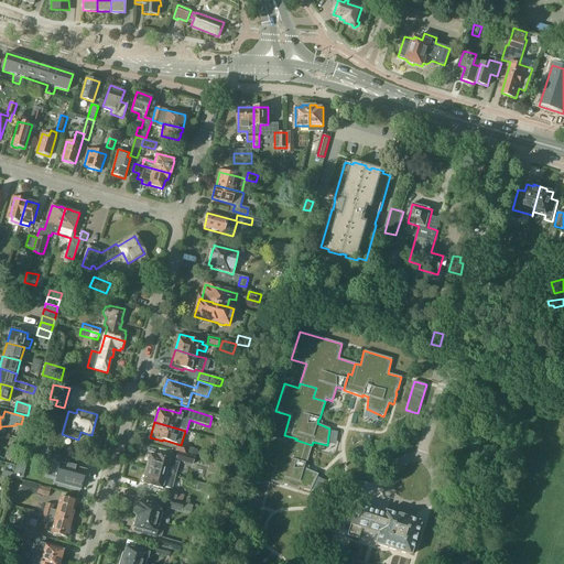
[(318,475),(311,472),(303,468),(305,463),(306,464),(312,445),(295,440),(296,438),(284,435),(283,441),(269,436),(260,464),(274,468),(271,481),(282,486),(283,484),(286,486),(286,487),(299,490),(299,488),(310,491),(318,475)]
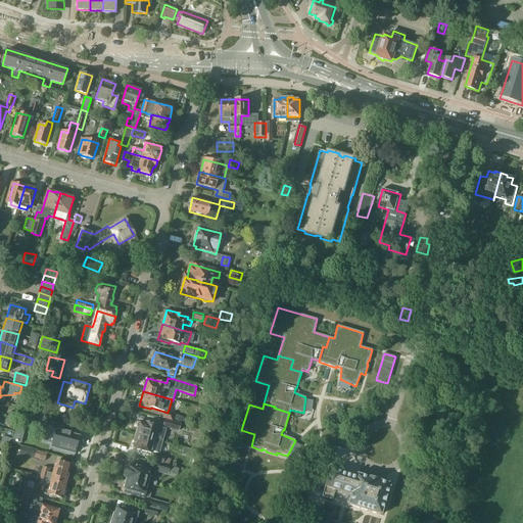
[(28,415),(33,416),(44,419),(45,415),(30,411),(28,415)]
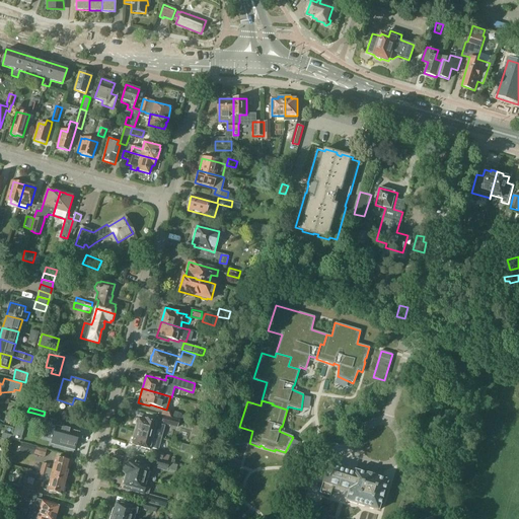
[(163,409),(161,416),(163,416),(171,419),(179,421),(180,421),(182,414),(173,412),(166,410),(163,409)]
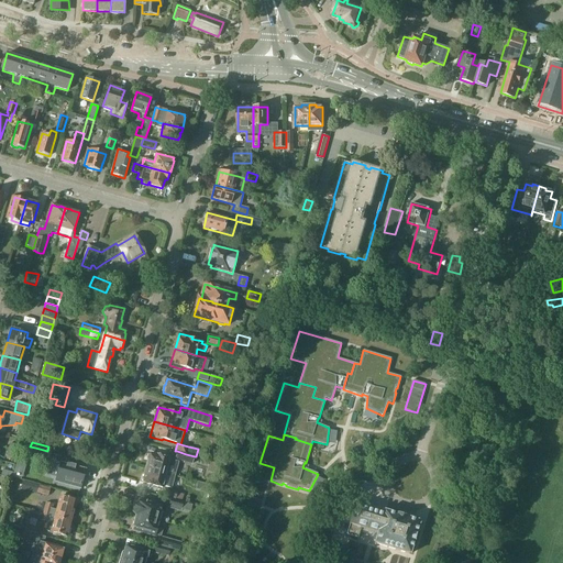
[(177,451),(175,460),(192,464),(195,456),(186,454),(177,451)]
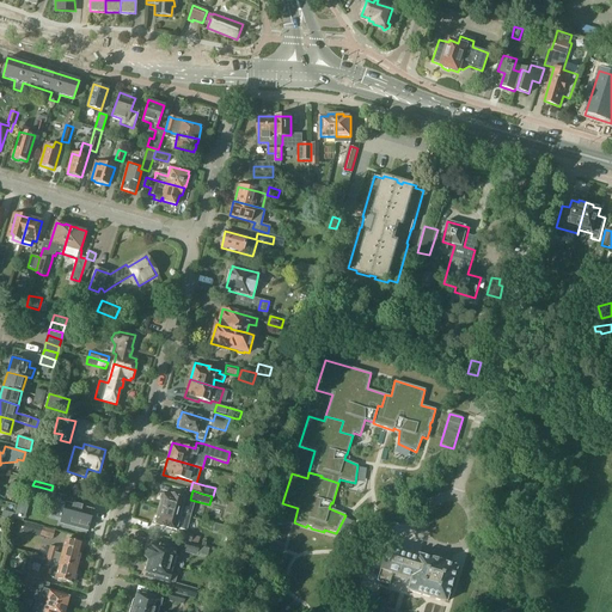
[(164,493),(159,508),(183,515),(189,516),(190,516),(194,507),(195,502),(190,501),(184,500),(184,497),(167,493),(167,494),(164,493)]
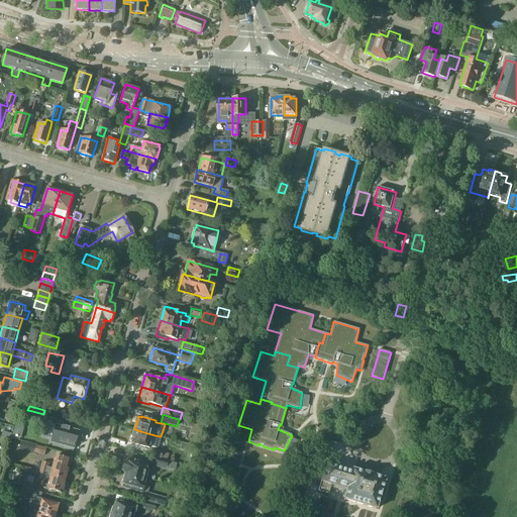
[(20,438),(24,423),(16,421),(13,436),(20,438)]
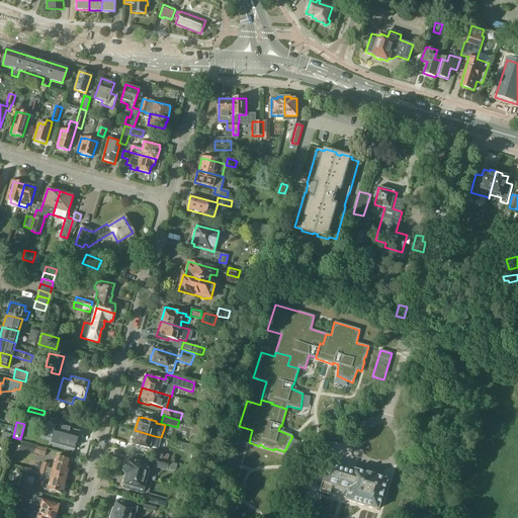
[(58,425),(56,431),(54,439),(68,443),(67,447),(74,449),(78,432),(69,429),(69,428),(58,425)]
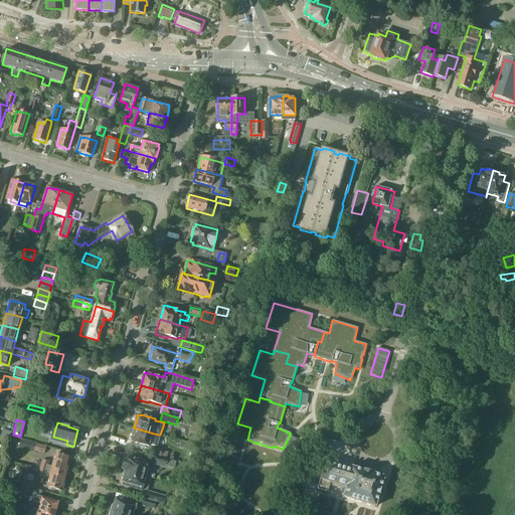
[(134,427),(131,441),(134,442),(134,443),(148,447),(148,445),(153,446),(154,447),(157,447),(160,435),(159,435),(154,434),(134,427)]
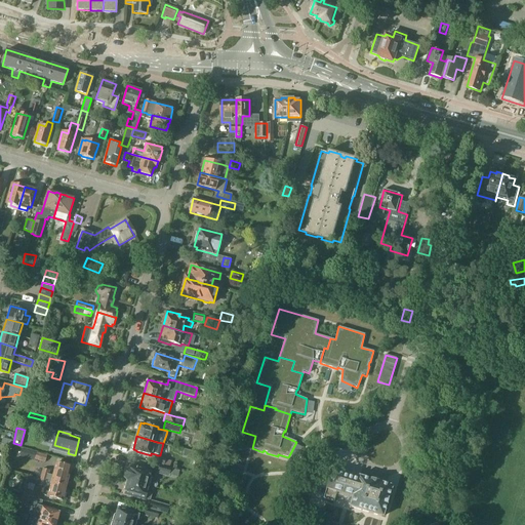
[(2,438),(1,444),(9,446),(11,440),(2,438)]
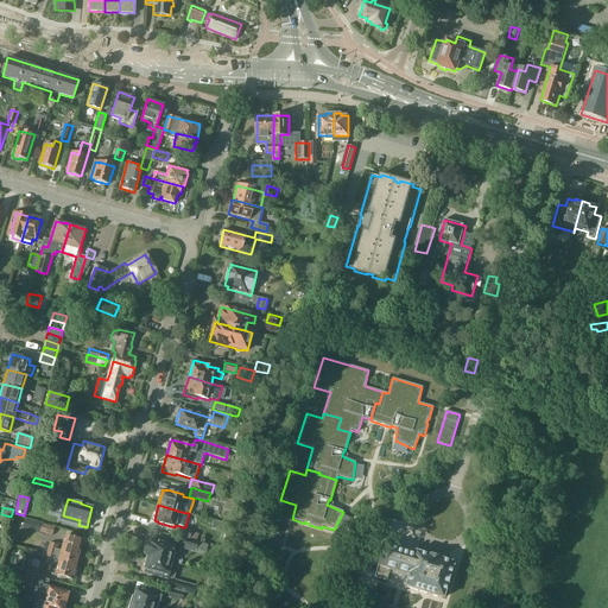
[(23,529),(31,531),(33,521),(25,520),(23,529)]
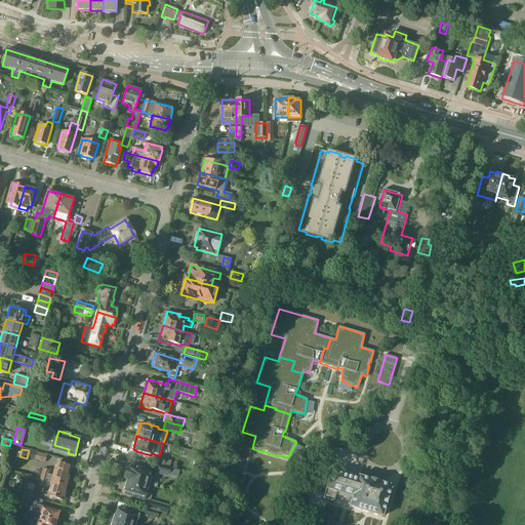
[(47,455),(36,452),(33,451),(32,455),(35,456),(35,459),(45,462),(47,455)]
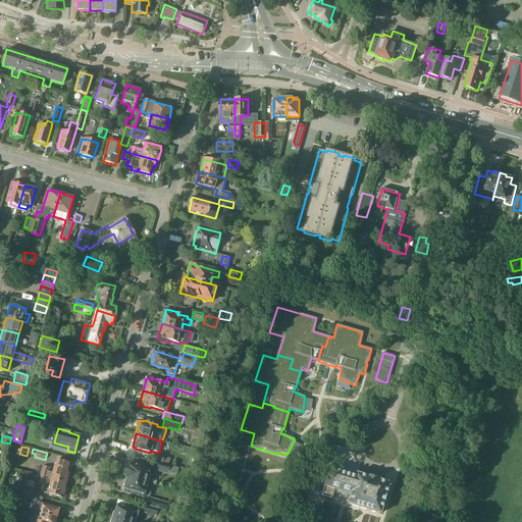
[(170,458),(154,454),(152,460),(168,464),(170,458)]
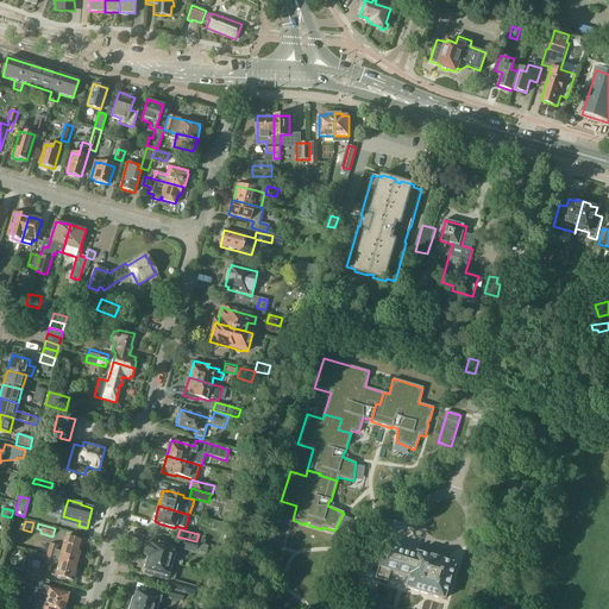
[(50,542),(46,556),(76,564),(83,541),(66,535),(61,551),(56,550),(57,545),(50,542)]
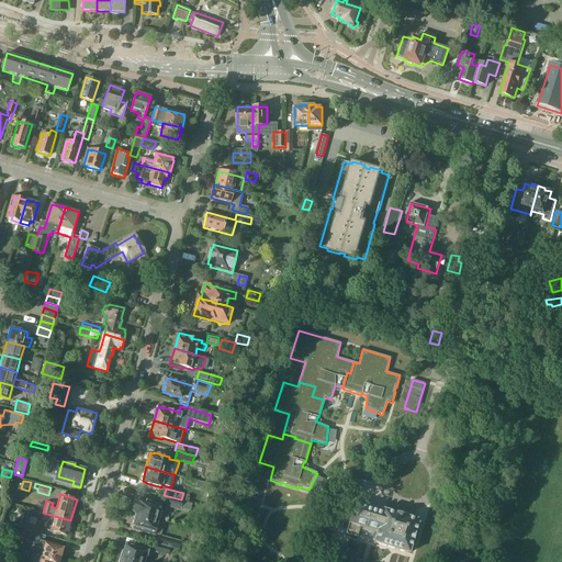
[(261,501),(249,496),(247,504),(259,507),(261,501)]
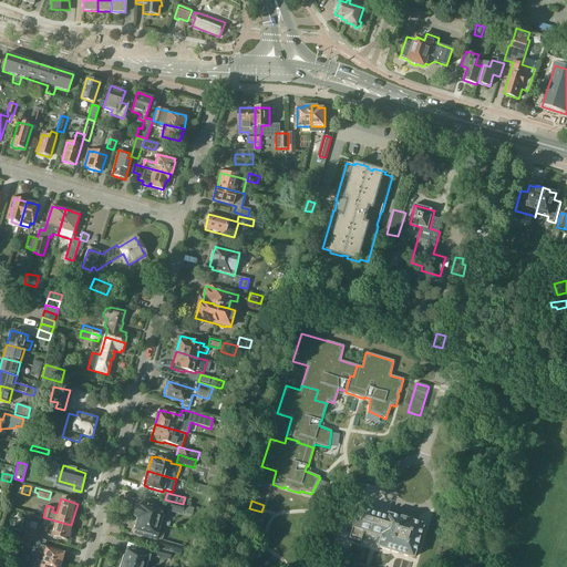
[(134,508),(132,515),(135,519),(137,519),(137,518),(158,523),(161,516),(166,517),(168,512),(168,511),(169,506),(167,506),(163,505),(156,503),(156,507),(142,503),(142,504),(138,503),(137,507),(134,508)]
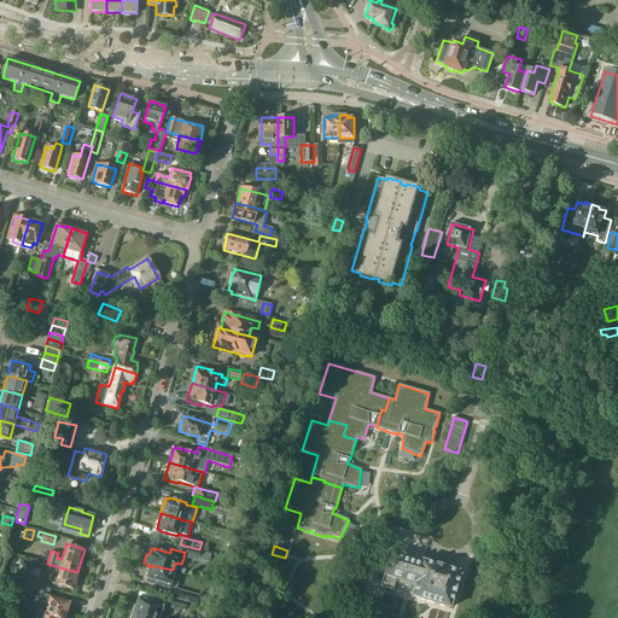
[(187,549),(186,554),(197,558),(199,558),(200,553),(200,552),(188,548),(187,549)]
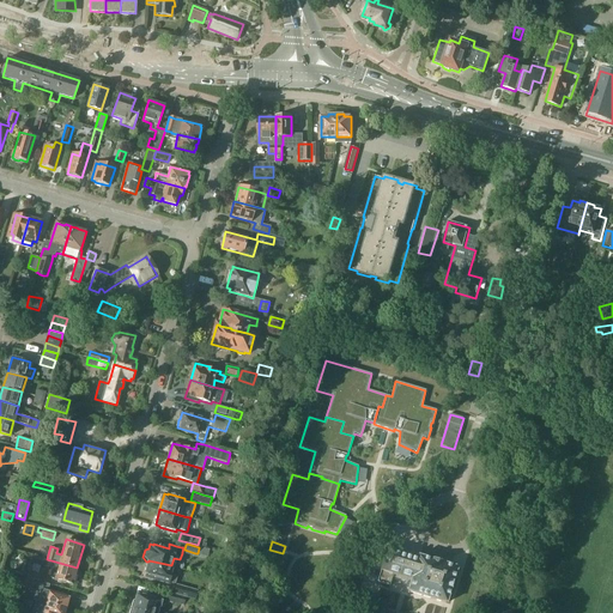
[(418,556),(417,560),(400,554),(400,553),(387,550),(381,571),(377,583),(389,587),(393,575),(411,580),(407,592),(447,604),(457,568),(418,556)]
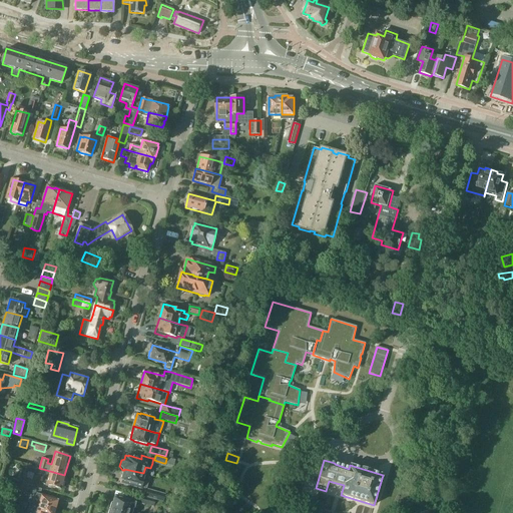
[(37,474),(38,468),(31,466),(31,467),(27,466),(26,471),(37,474)]
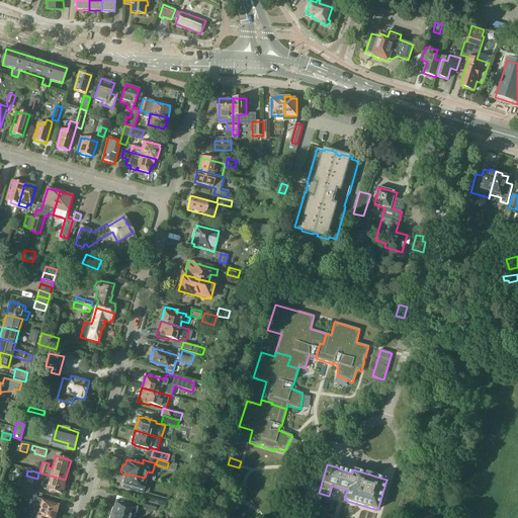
[(65,480),(39,472),(38,478),(45,480),(42,487),(46,489),(61,493),(65,480)]
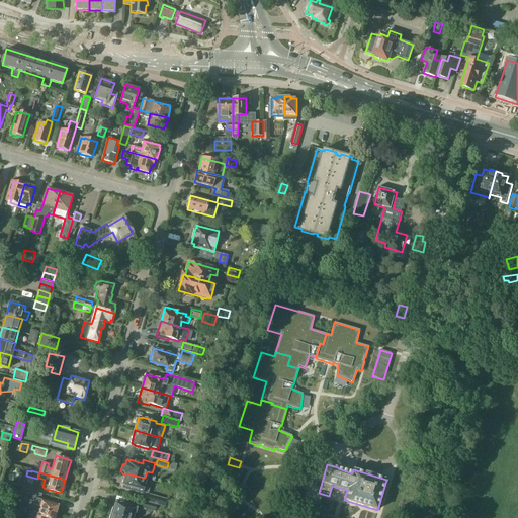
[(125,475),(121,487),(143,493),(148,494),(150,489),(146,488),(148,479),(145,478),(125,473),(125,475)]
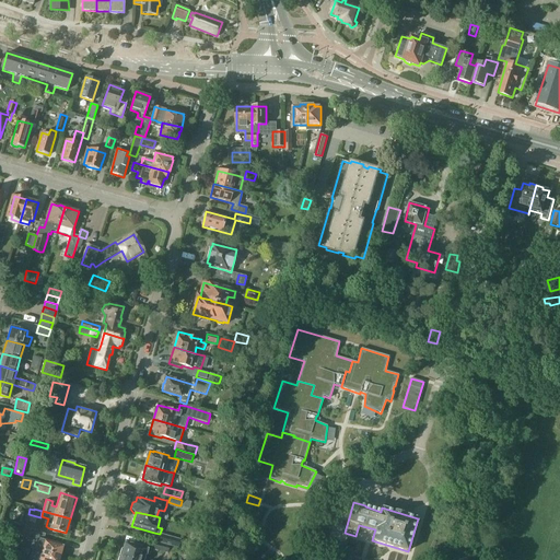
[(26,522),(24,528),(36,532),(37,525),(26,522)]
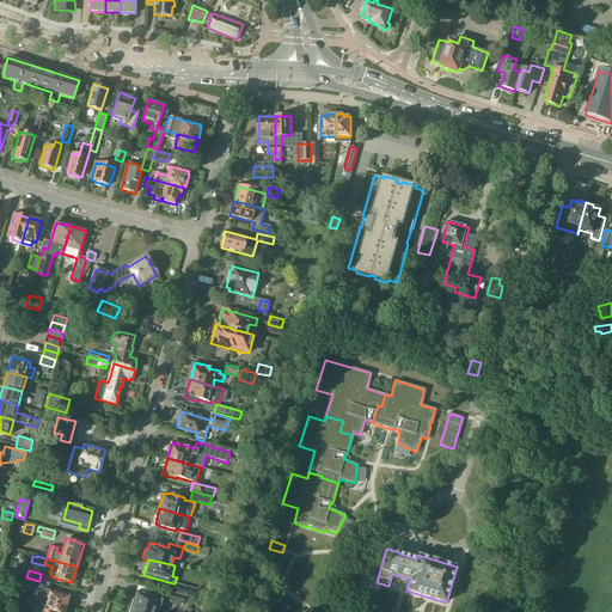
[(41,601),(46,603),(66,609),(67,605),(68,604),(69,600),(68,598),(69,595),(48,589),(49,585),(24,577),(22,586),(36,589),(34,599),(40,601),(41,601)]
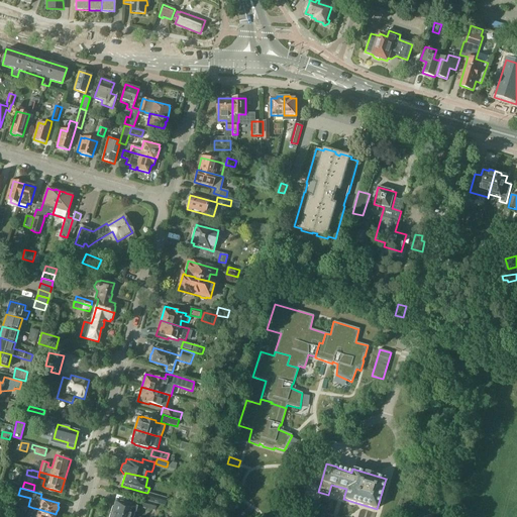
[(167,499),(149,495),(147,502),(165,506),(167,499)]
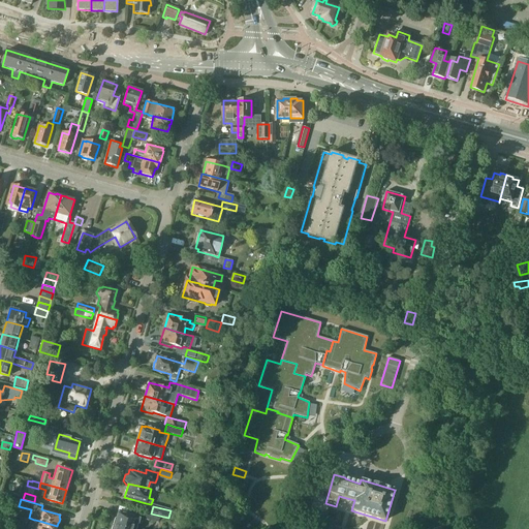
[(115,525),(128,528),(133,528),(135,524),(141,526),(143,519),(119,511),(117,519),(114,519),(113,523),(115,525)]
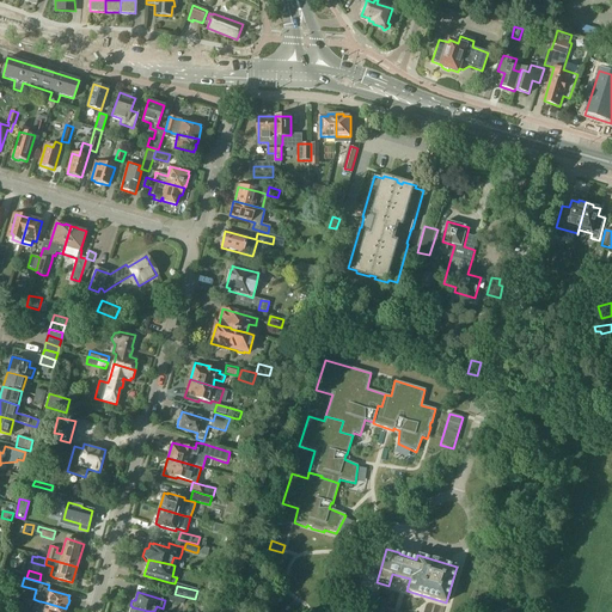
[(191,599),(175,594),(170,593),(167,601),(172,603),(172,601),(184,605),(184,604),(190,605),(191,599)]
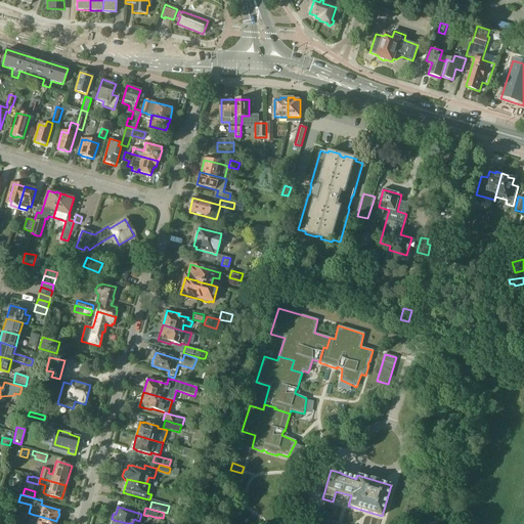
[(55,522),(56,521),(39,516),(35,515),(34,515),(31,523),(56,523),(55,522)]
